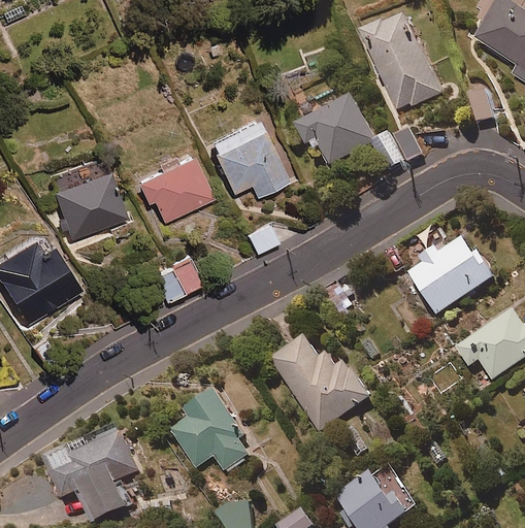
[(524,0),(481,0),(479,3),(490,10),(472,37),(514,65),(509,72),(524,83),(524,0)]
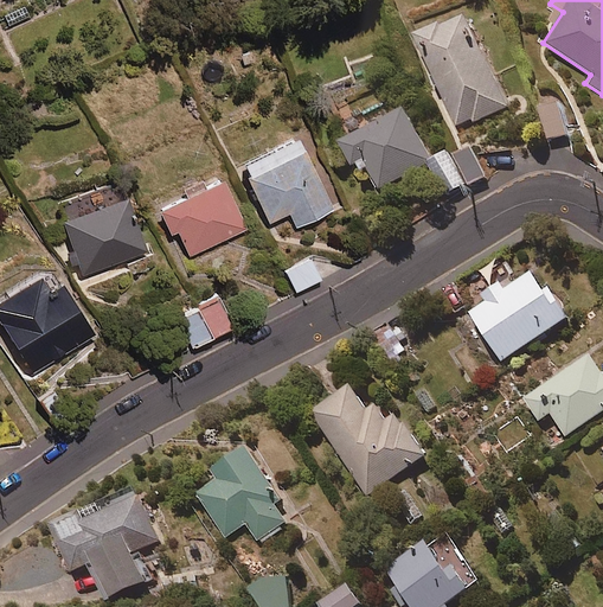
[(505,107),(463,11),(412,33),(454,128),(505,107)]
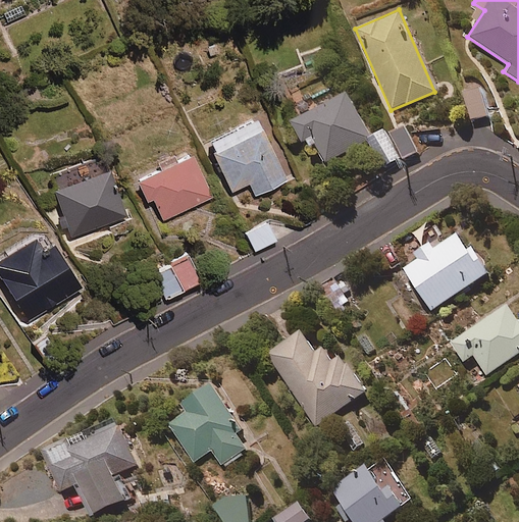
[(464,117),(485,116),(484,81),(463,82),(464,117)]
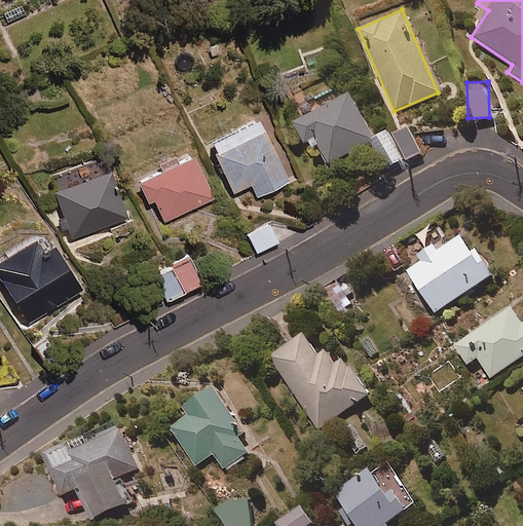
[(372,135),(348,90),(292,121),(310,155),(321,150),(328,164),(374,139),(372,135)]
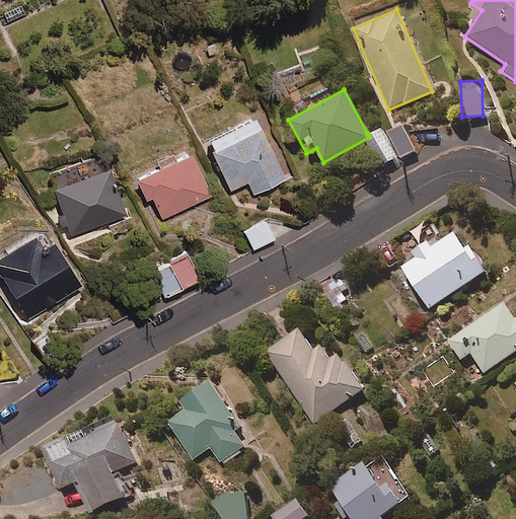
[(281,174),(247,108),(199,134),(226,187),(243,177),(249,191),(281,174)]
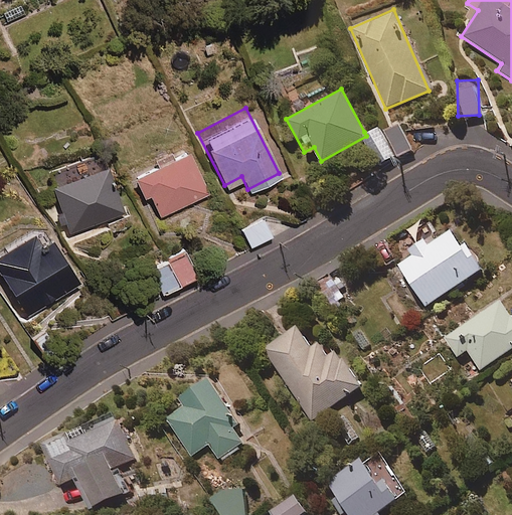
[(366,136),(381,165),(410,150),(396,123),(384,130),(381,124),(364,132),(366,136)]
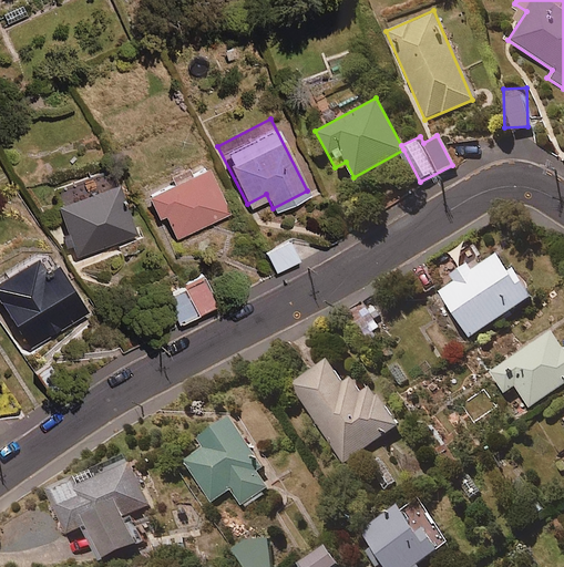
[(226,207),(197,155),(142,187),(171,238),(226,207)]
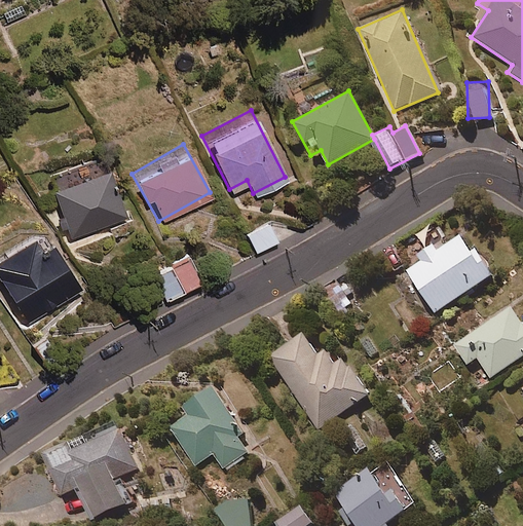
[(122,213),(102,163),(48,185),(68,235),(122,213)]
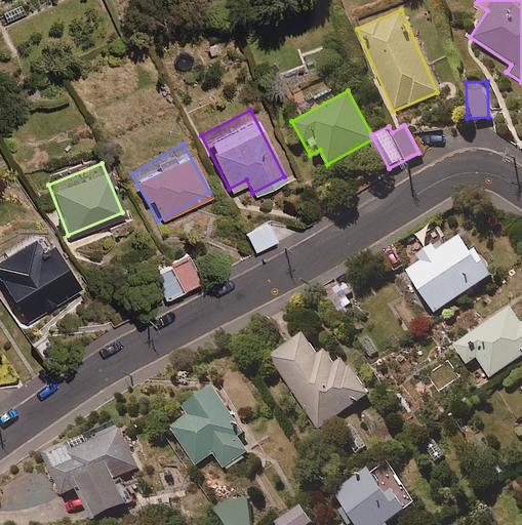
[(272,237),(263,217),(240,229),(250,248),(272,237)]
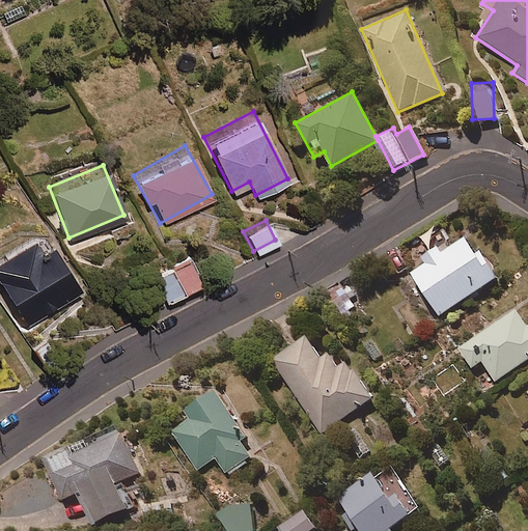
[(79,289),(36,226),(0,250),(0,288),(24,325),(79,289)]
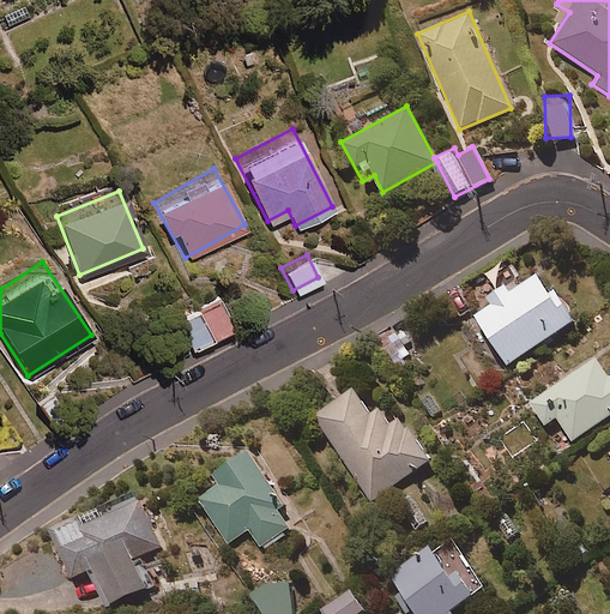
[(573,319),(541,270),(508,292),(503,284),(485,298),(490,304),(471,315),(505,365),(573,319)]
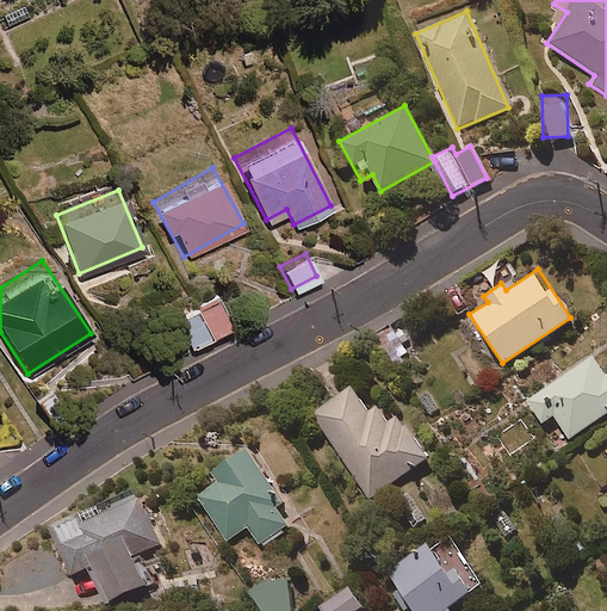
[(191,304),(206,333),(227,322),(210,294),(191,304)]
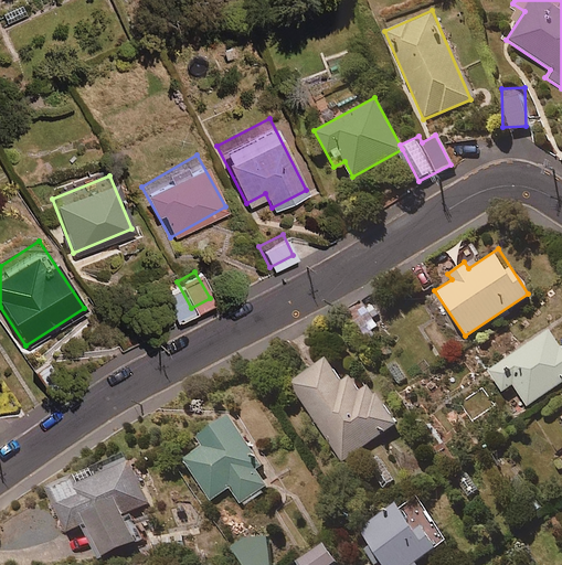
[(191,308),(177,281),(159,291),(173,318),(191,308)]
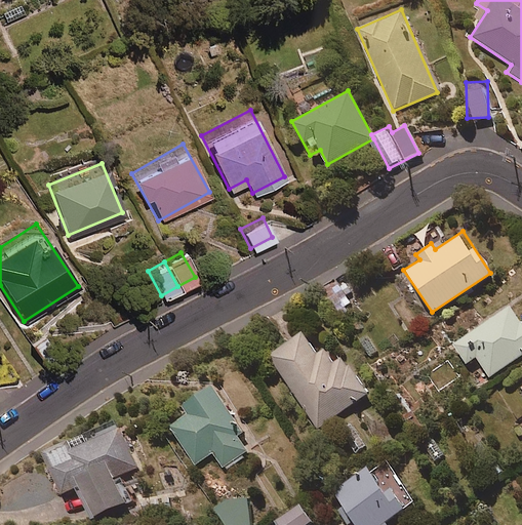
[(521,353),(521,323),(510,306),(451,344),(465,364),(475,357),(487,376),(521,353)]
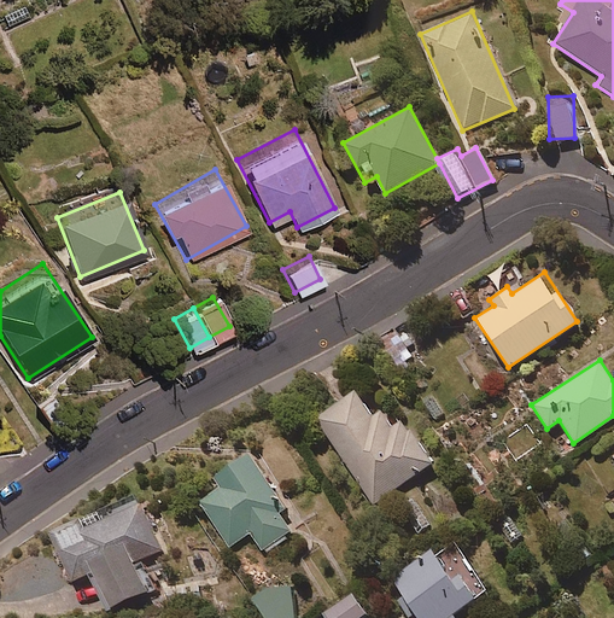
[(373,417),(356,390),(314,418),(370,503),(432,464),(402,418),(391,425),(381,410),(373,417)]
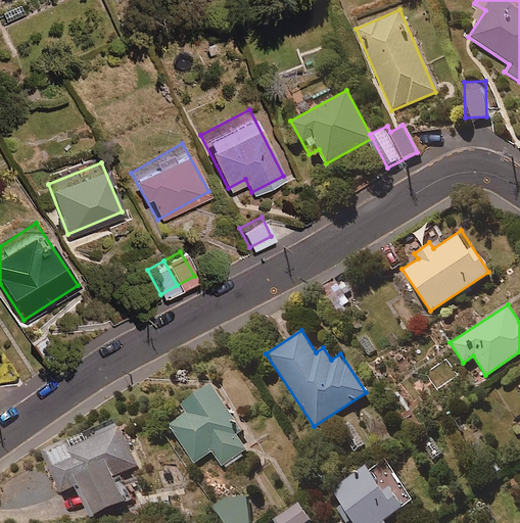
[(240,429),(210,383),(180,402),(185,412),(167,424),(190,459),(207,447),(220,467),(245,449),(235,433),(240,429)]
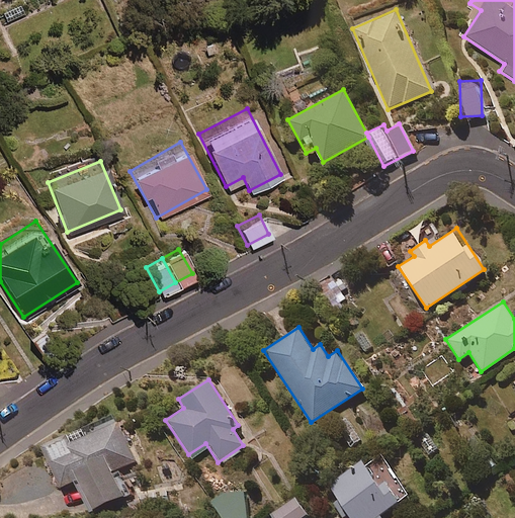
[(63,436),(40,445),(58,488),(74,481),(85,510),(121,495),(111,470),(134,461),(116,419),(65,440),(63,436)]
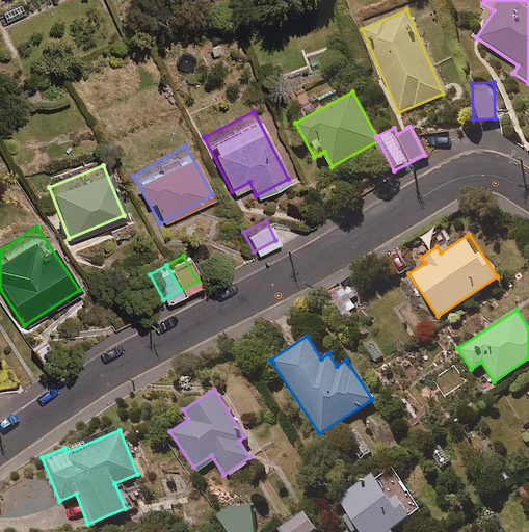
[(419,508),(391,467),(375,477),(372,473),(336,498),(358,531),(391,531),(389,528),(419,508)]
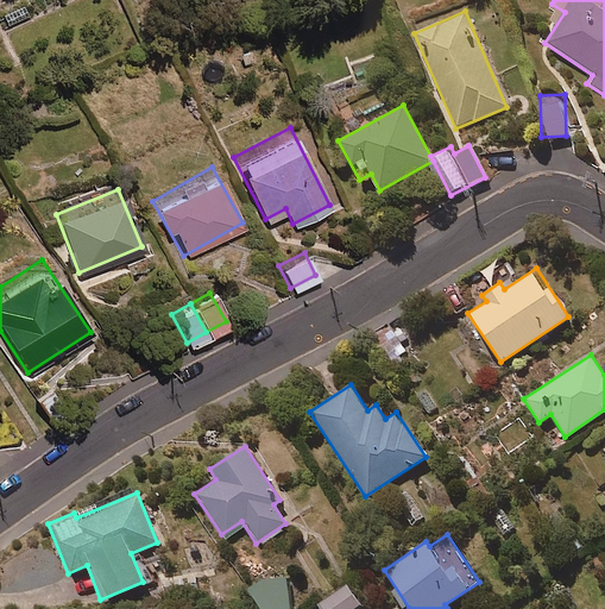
[(289,608),(285,576),(244,581),(246,608),(289,608)]
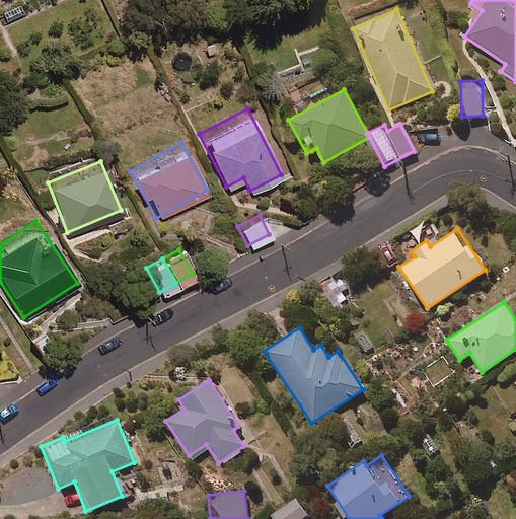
[(299,518),(307,515),(296,498),(270,515),(273,518),(299,518)]
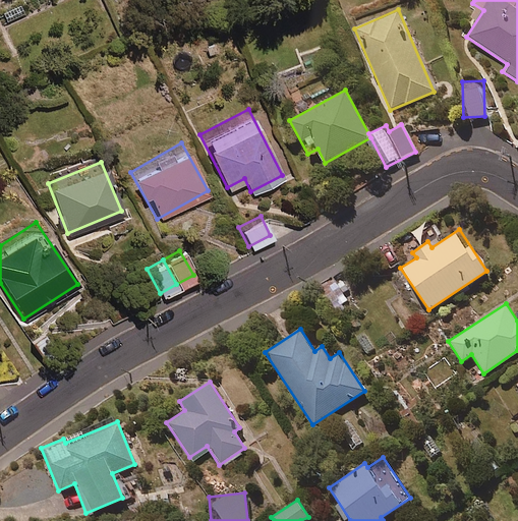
All buildings are outlined.
